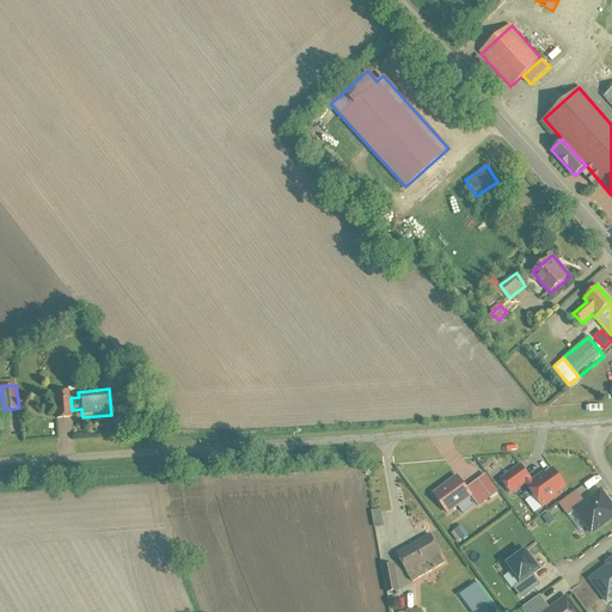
[(69,390),(54,392),(56,418),(72,417),(72,410),(71,398),(69,390)]
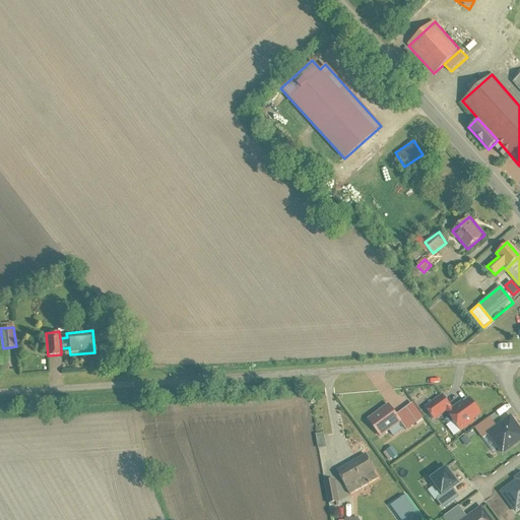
[(442,395),(425,407),(435,419),(445,411),(451,407),(442,395)]
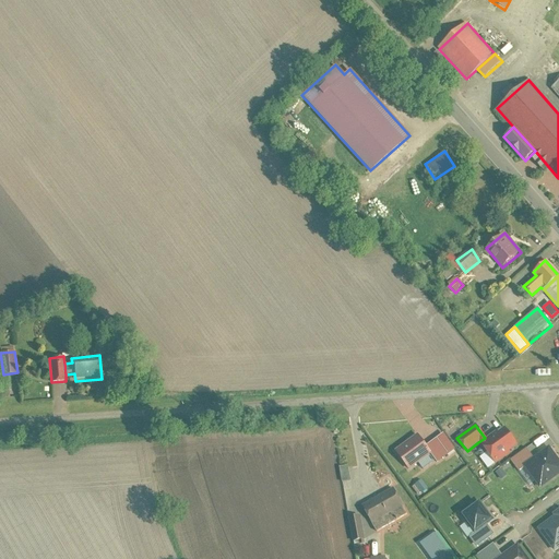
[(487,440),(480,444),(495,464),(518,445),(503,427),(487,440)]
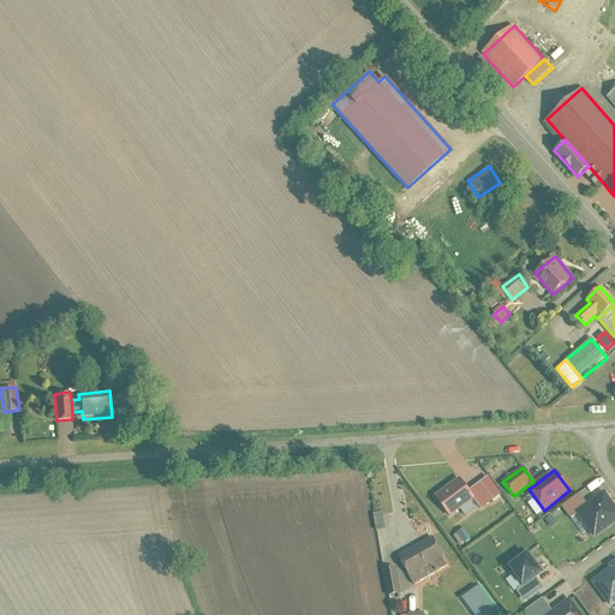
[(465,518),(479,508),(473,500),(473,499),(469,491),(460,481),(436,497),(449,517),(460,509),(465,518)]
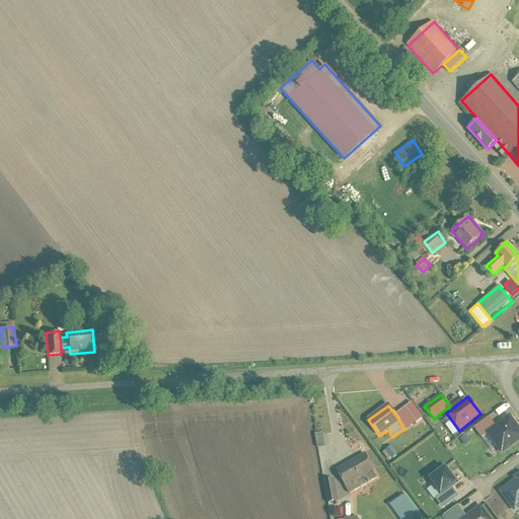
[(399,422),(404,429),(405,430),(417,422),(405,408),(395,415),(399,421),(399,422)]
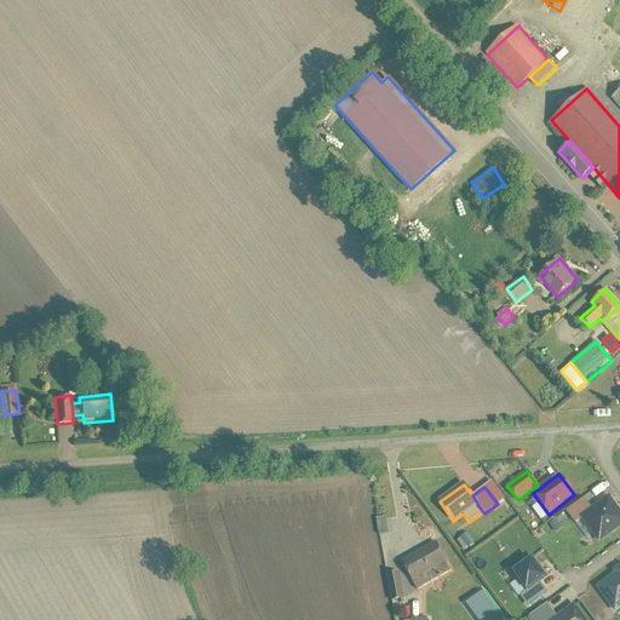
[(600,541),(619,526),(619,512),(609,498),(592,510),(583,517),(600,541)]
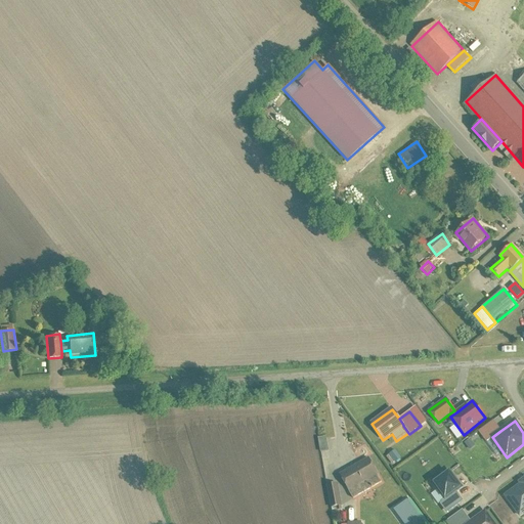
[(492,437),(500,431),(493,422),(479,432),(486,442),(492,437)]
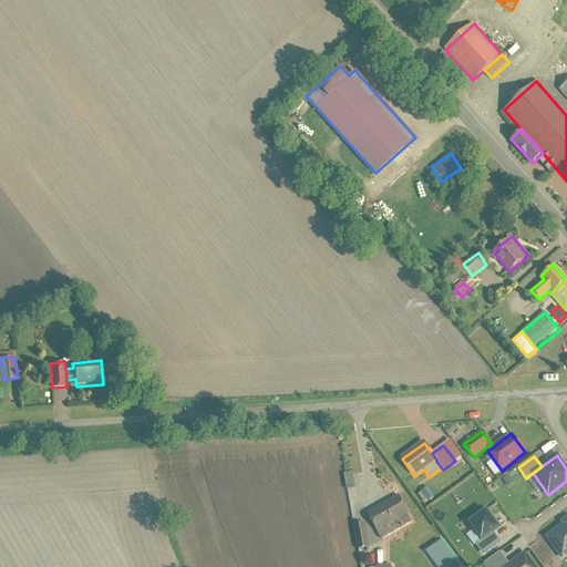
[(357,487),(353,472),(343,474),(347,490),(357,487)]
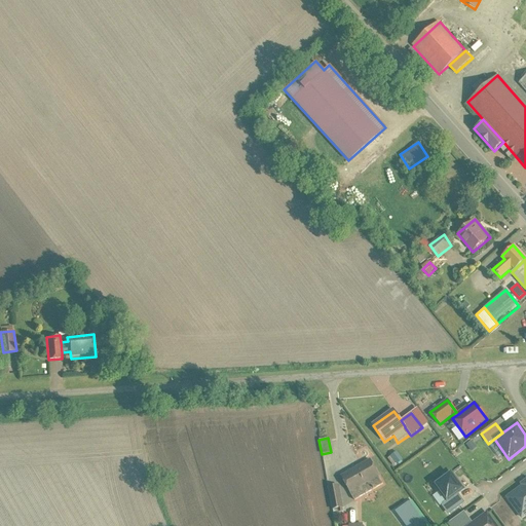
[(371,459),(341,477),(349,491),(379,475),(371,459)]
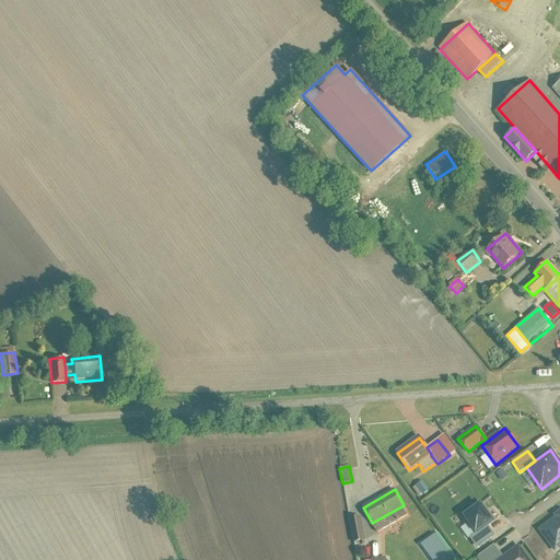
[(480,501),(461,515),(474,534),(487,524),(493,520),(480,501)]
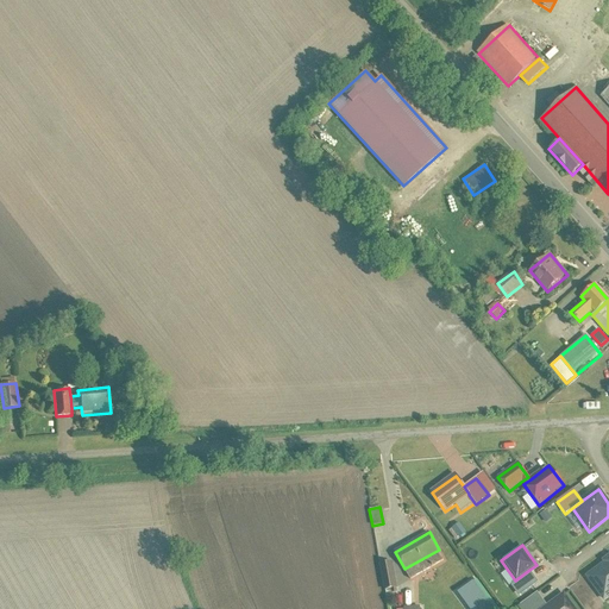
[(439,550),(405,569),(410,579),(445,560),(439,550)]
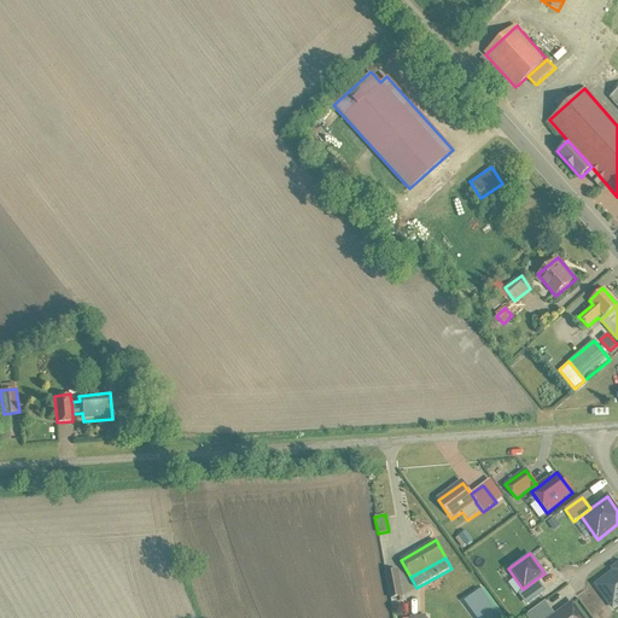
[(617,569),(596,586),(613,608),(617,605),(617,569)]
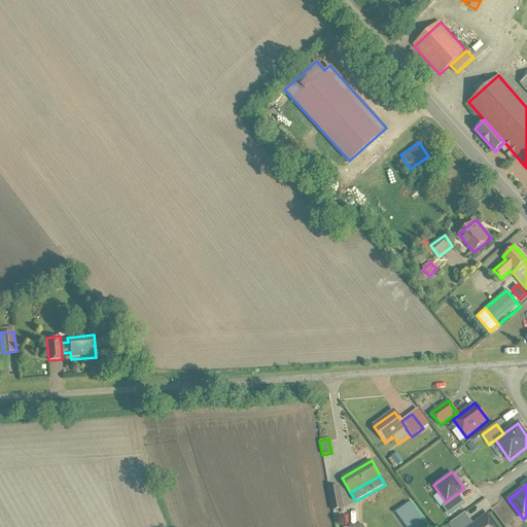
[(341,486),(328,488),(332,510),(345,507),(341,486)]
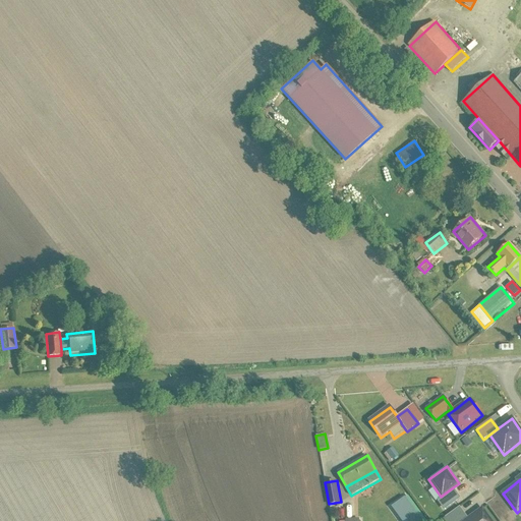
[(437,500),(444,510),(460,498),(453,487),(441,497),(437,500)]
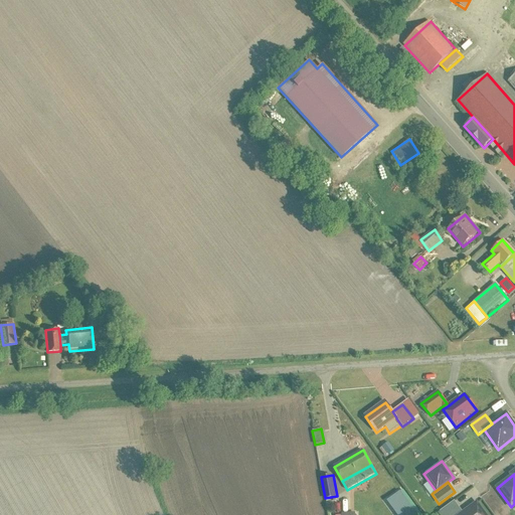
[(416,514),(399,490),(385,500),(395,514),(416,514)]
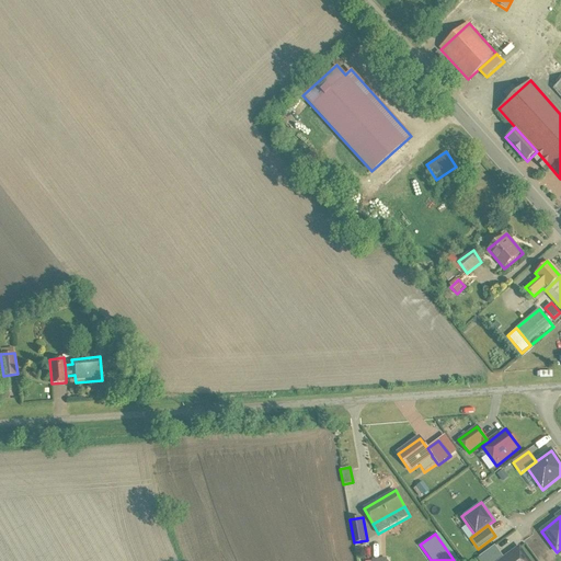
[(495,546),(477,559),(478,560),(501,560),(504,559),(495,546)]
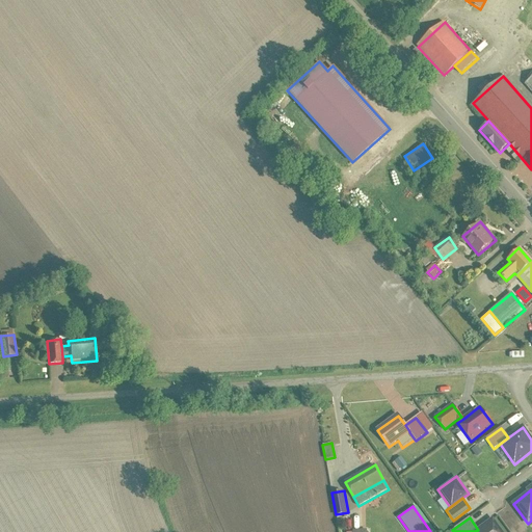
[(478,530),(475,531),(502,531),(494,520),(478,530)]
